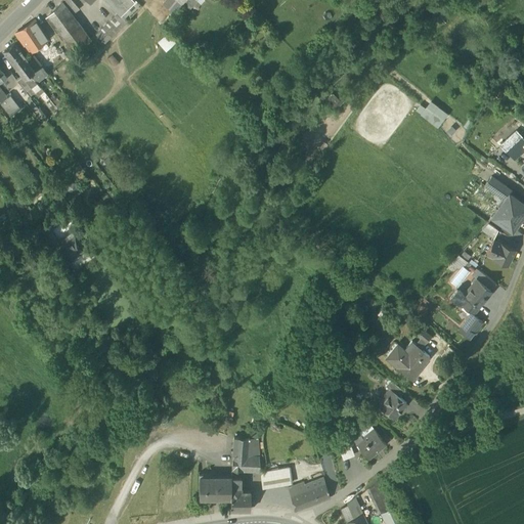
[(46,15),(53,27),(70,11),(67,7),(61,0),(46,15)]
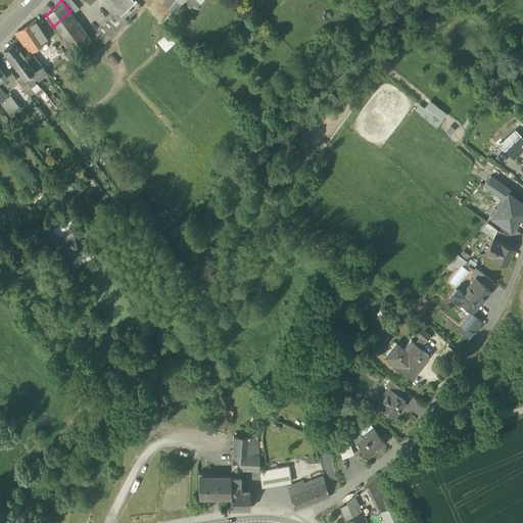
[(107,0),(119,10),(128,0),(107,0)]
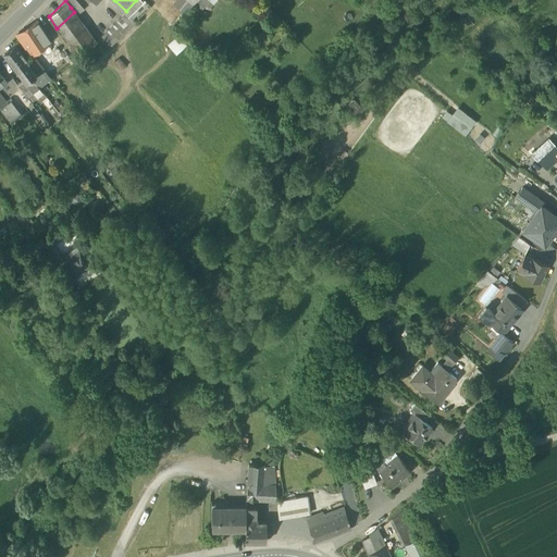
[(140,0),(136,0),(126,11),(127,13),(135,5),(140,0)]
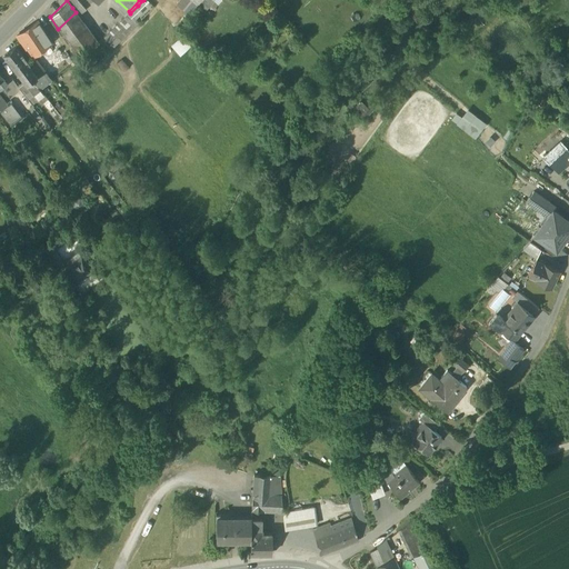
[(197,3),(192,0),(179,0),(176,3),(188,13),(197,3)]
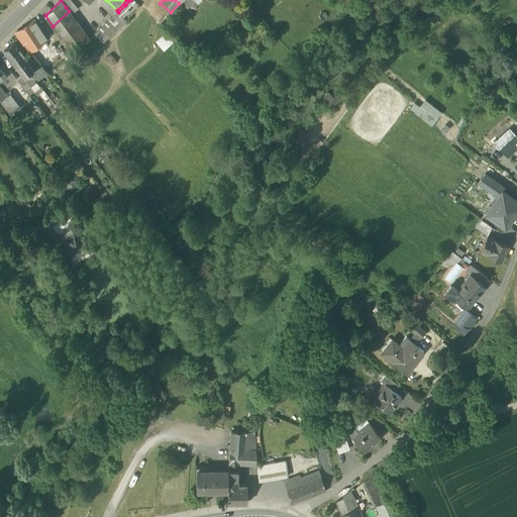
[(201,0),(193,0),(195,1),(190,7),(193,9),(201,0)]
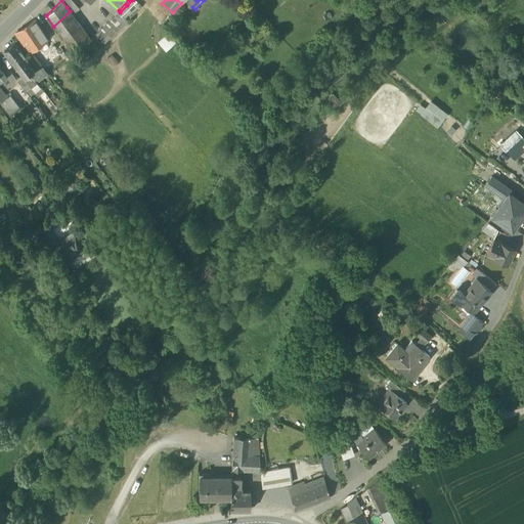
[(79,9),(73,1),(67,7),(70,11),(72,14),(79,9)]
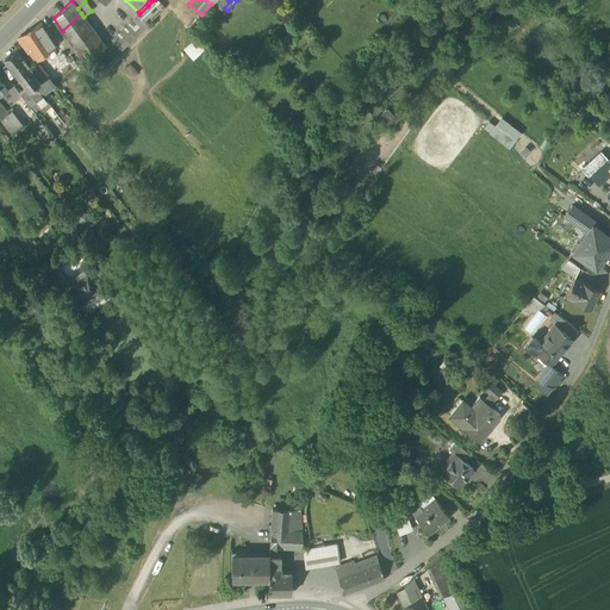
[(148,6),(139,14),(144,19),(153,11),(148,6)]
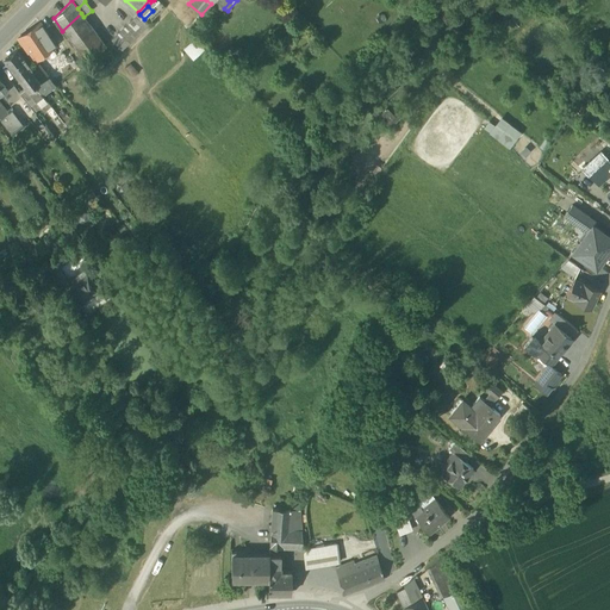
[(122,49),(148,23),(144,19),(139,14),(138,12),(136,14),(138,16),(135,18),(136,19),(114,41),(122,49)]
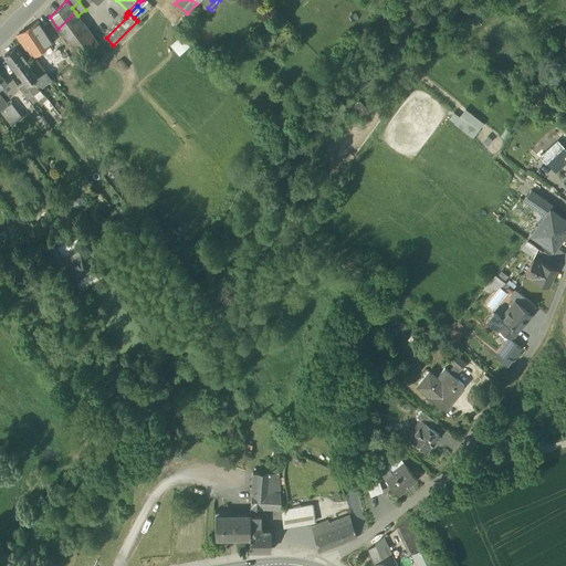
[(77,16),(75,12),(58,29),(77,55),(97,41),(77,16)]
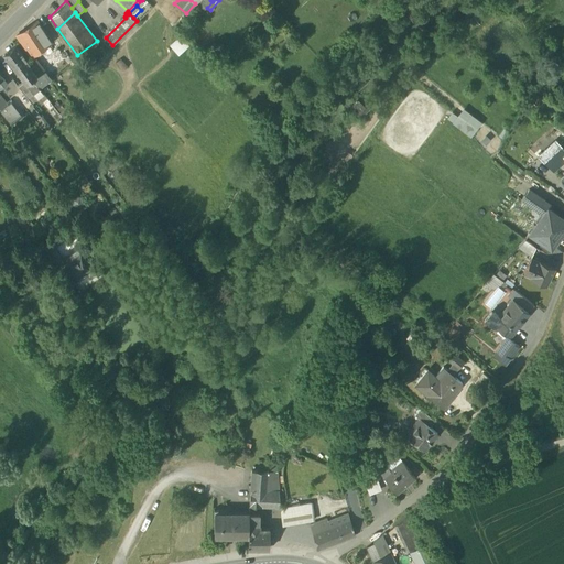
[(102,35),(106,38),(126,18),(125,17),(128,14),(126,13),(102,35)]
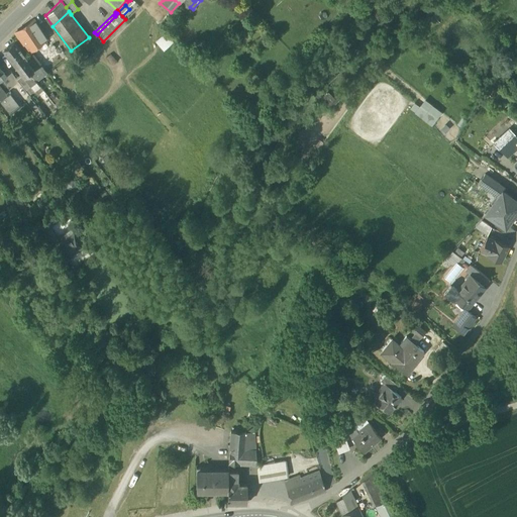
[(15,31),(28,50),(46,37),(33,18),(15,31)]
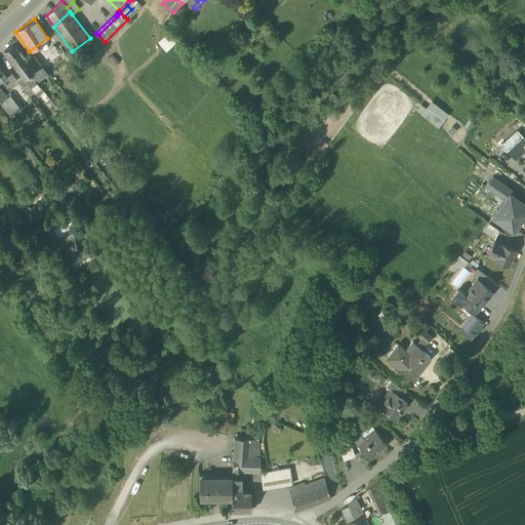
[(158,43),(165,50),(174,42),(167,34),(158,43)]
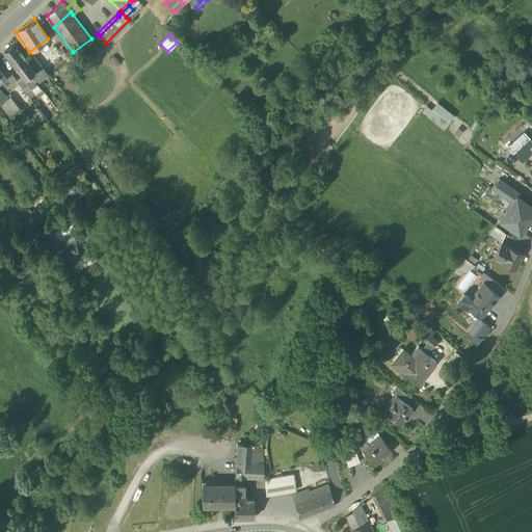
[(14,64),(15,63),(25,55),(15,43),(3,52),(14,64)]
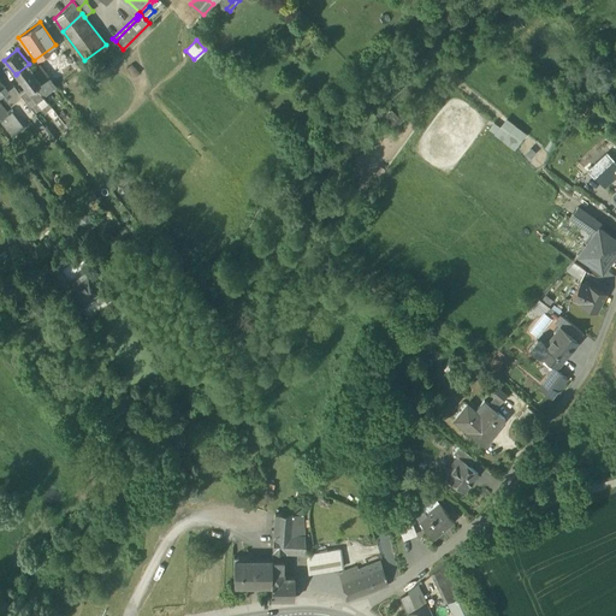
[(46,77),(49,75),(37,60),(30,66),(31,67),(29,69),(40,83),(46,77)]
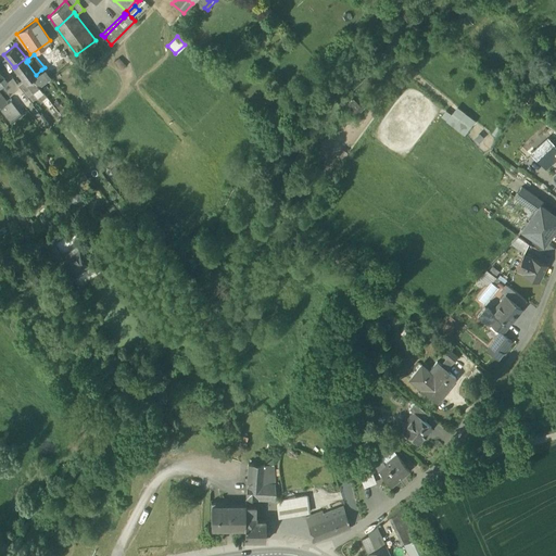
[(113,61),(121,70),(125,65),(117,57),(113,61)]
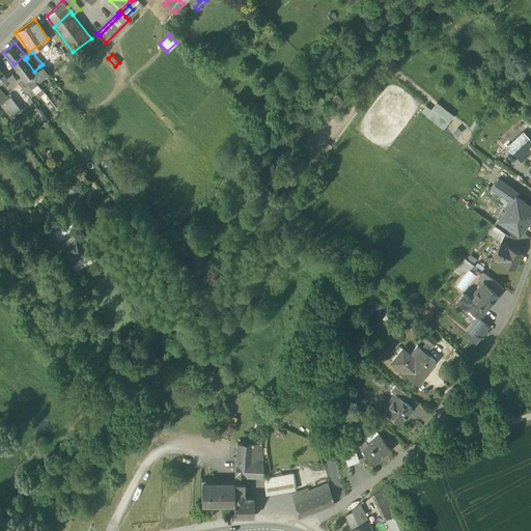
[(26,57),(25,55),(15,63),(21,72),(20,73),(22,76),(25,79),(30,74),(34,72),(25,59),(27,58),(26,57)]
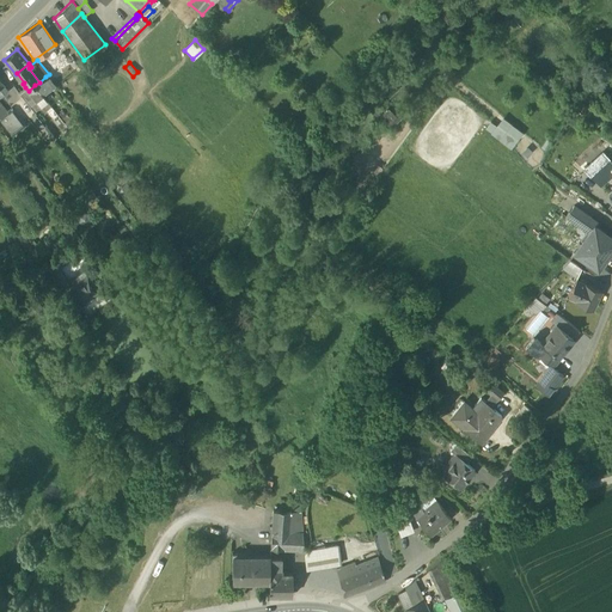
[(40,83),(35,85),(43,95),(53,86),(46,77),(40,83)]
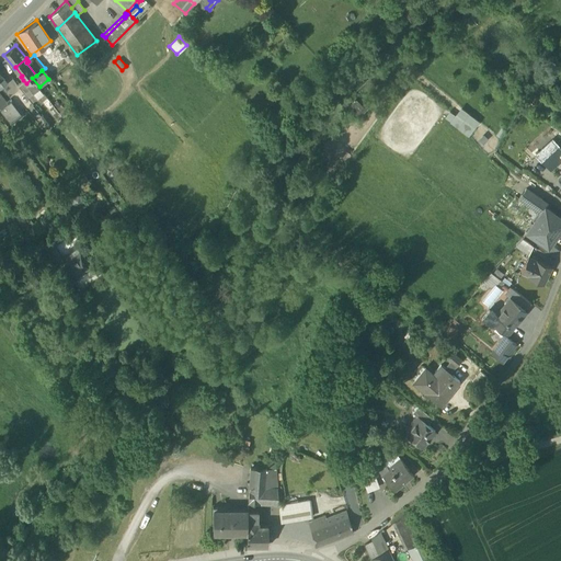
[(43,92),(39,87),(32,78),(26,83),(23,80),(18,83),(32,101),(38,96),(43,92)]
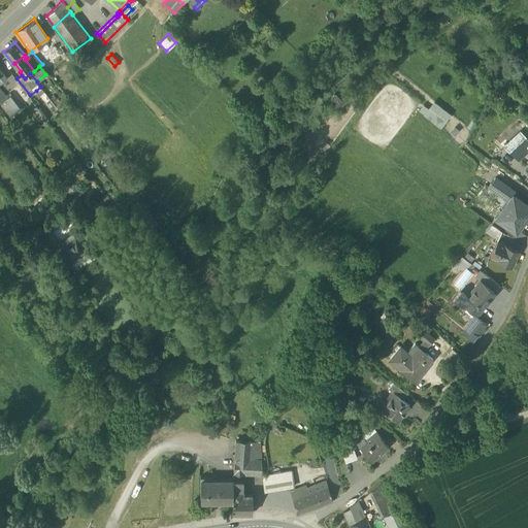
[(36,91),(46,104),(52,100),(40,87),(36,91)]
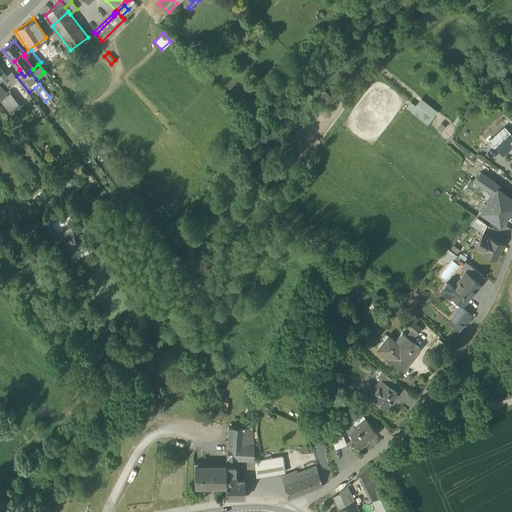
[(0,100),(9,111),(19,102),(10,91),(7,94),(1,99),(0,100)]
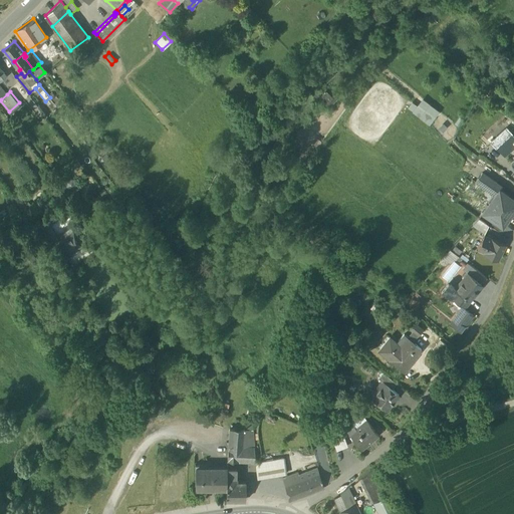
[(326,92),(319,100),(329,109),(336,100),(326,92)]
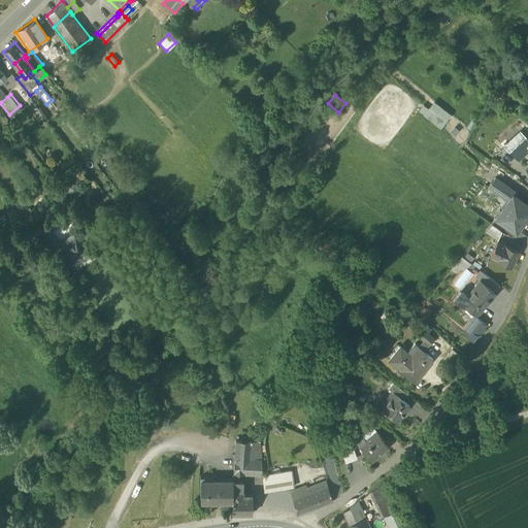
[(51,109),(52,109),(56,105),(52,100),(46,104),(51,109)]
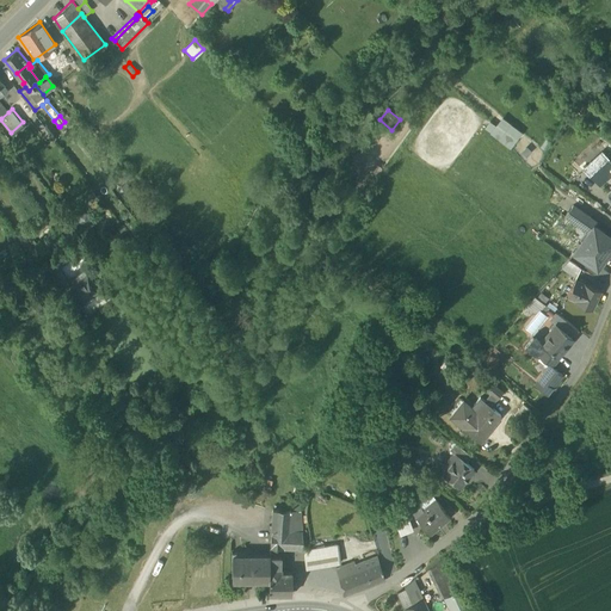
[(72,116),(65,122),(68,128),(75,122),(72,116)]
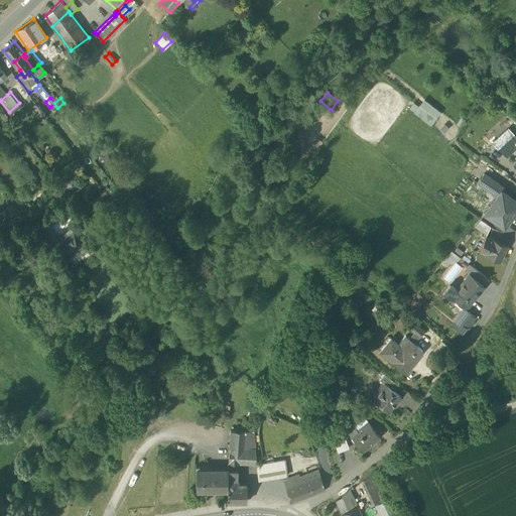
[(423,100),(412,114),(429,127),(439,113),(423,100)]
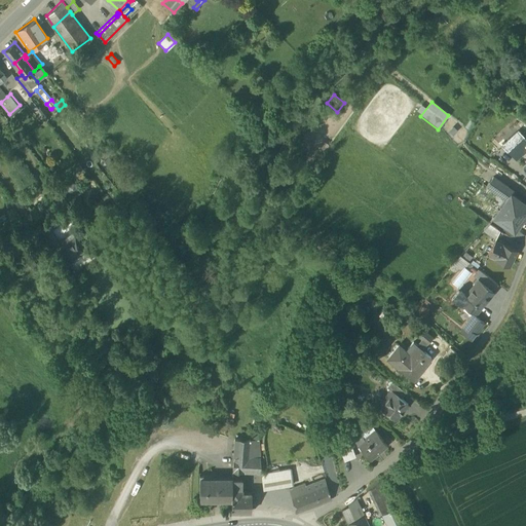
[(502,144),(516,159),(525,149),(525,144),(525,143),(525,142),(525,139),(518,130),(502,144)]
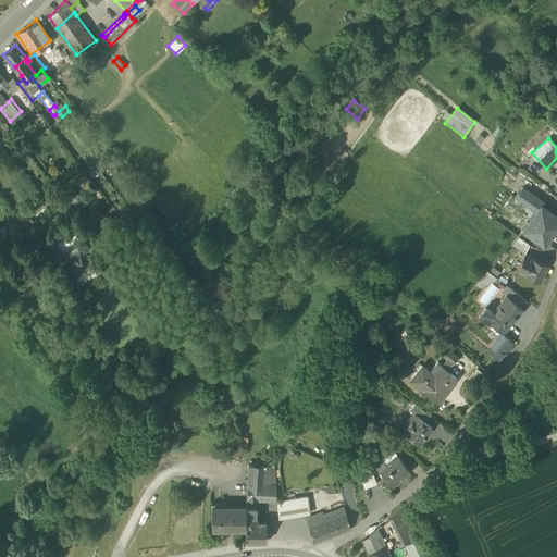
[(515,197),(536,212),(541,206),(541,207),(544,202),(522,187),(515,197)]
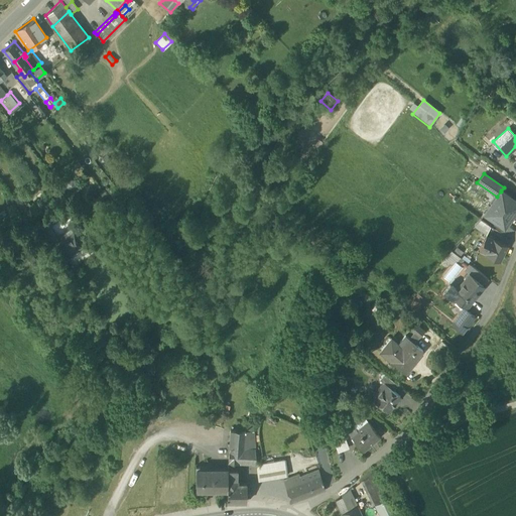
[(484,215),(504,229),(515,213),(515,202),(501,191),(501,190),(497,197),(484,215)]
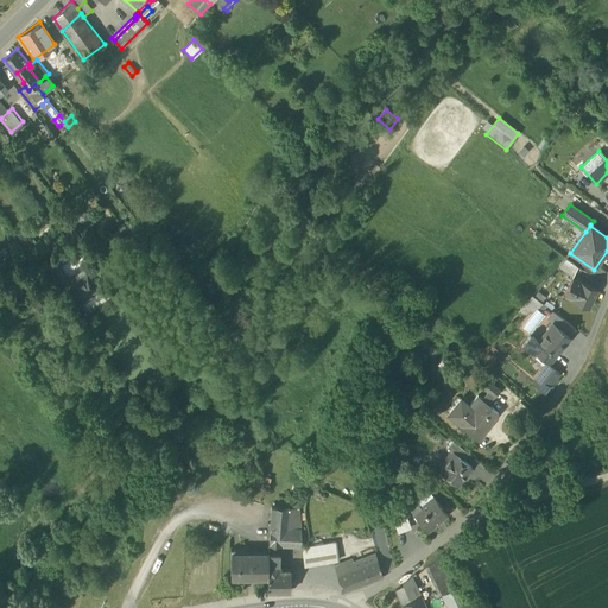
[(558,267),(572,278),(577,266),(567,259),(558,267)]
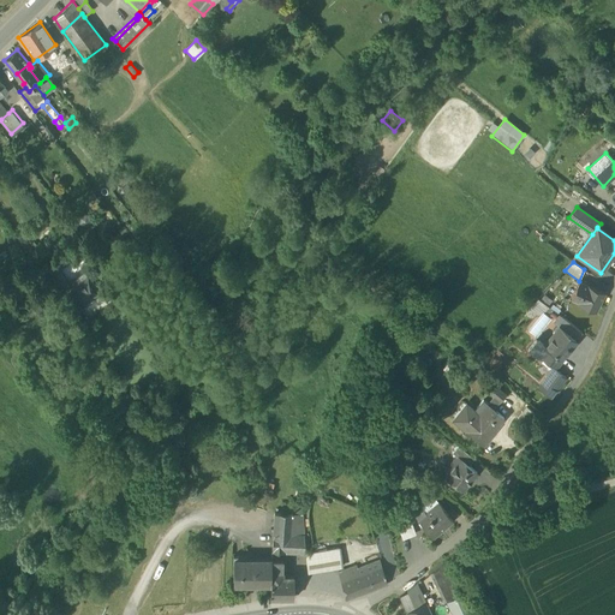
[(64,293),(70,288),(73,286),(70,281),(58,266),(48,273),(64,293)]
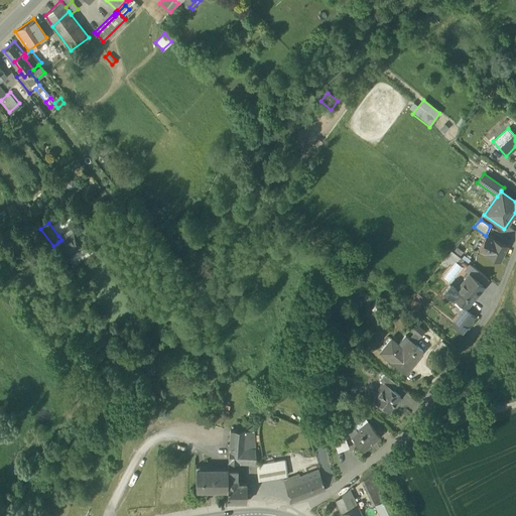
[(71,227),(58,236),(61,240),(58,242),(70,257),(71,257),(84,247),(85,246),(71,227)]
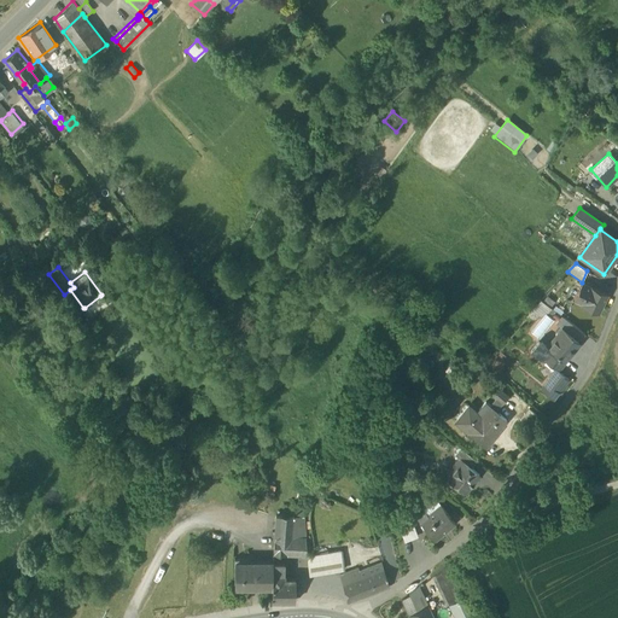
[(581,307),(599,315),(607,295),(582,283),(573,299),(582,304),(581,307)]
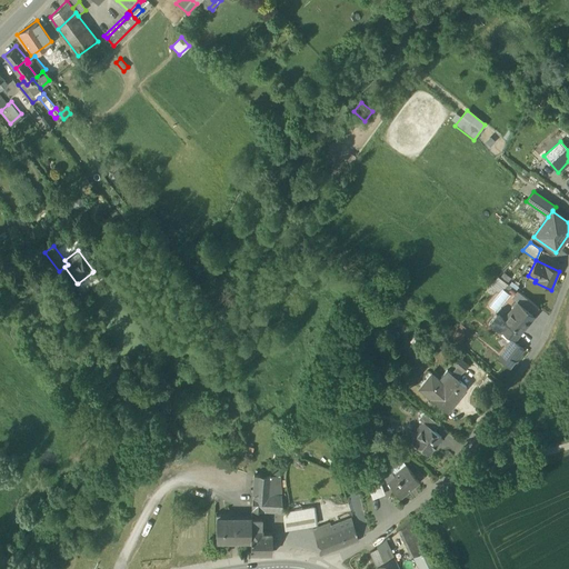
[(99,280),(92,272),(78,283),(85,291),(99,280)]
